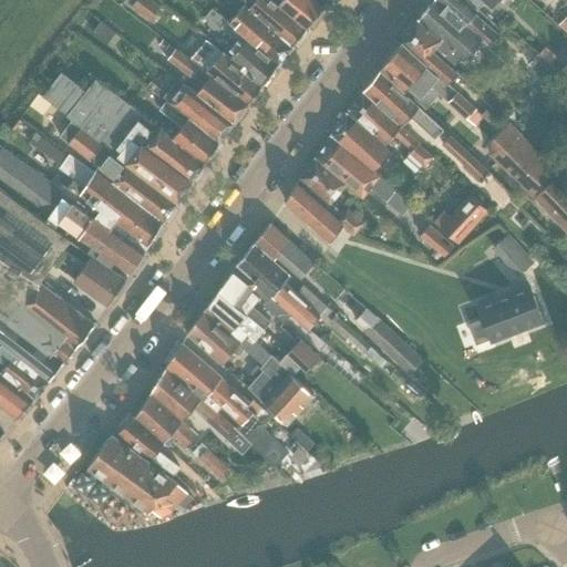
[(161,7),(151,0),(125,0),(151,19),(161,7)]
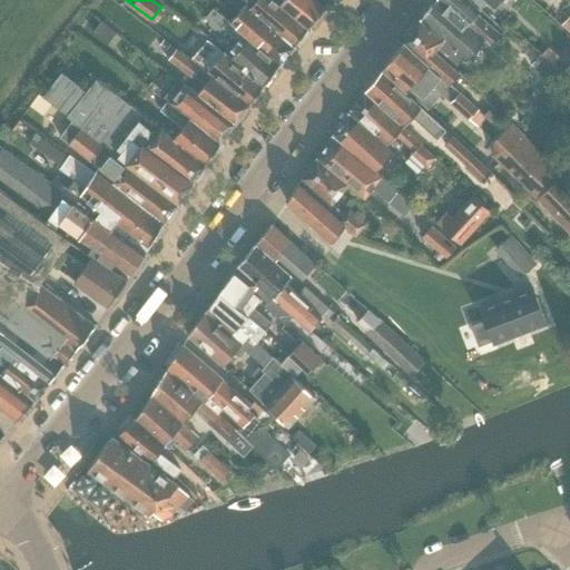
[(281,6),(279,6),(273,0),(255,0),(255,1),(254,0),(228,0),(241,10),(245,5),(251,11),(252,10),(293,46),(307,28),(308,28),(281,6)]
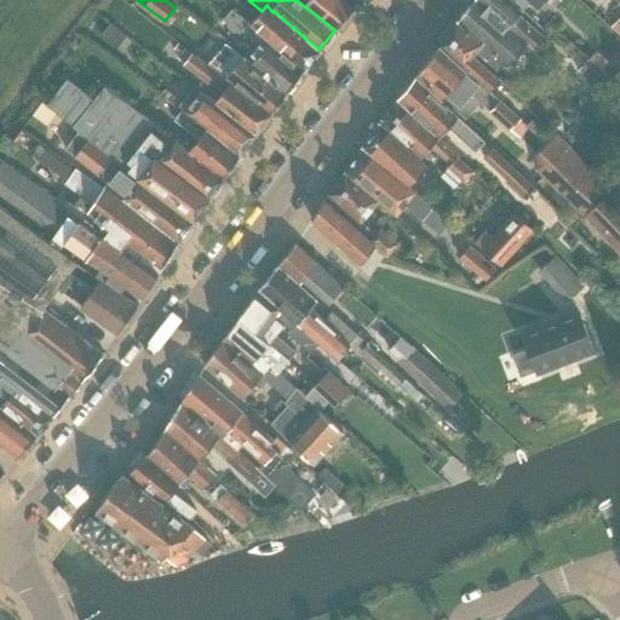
[(309,0),(305,6),(336,30),(334,30),(336,32),(354,9),(344,0),(309,0)]
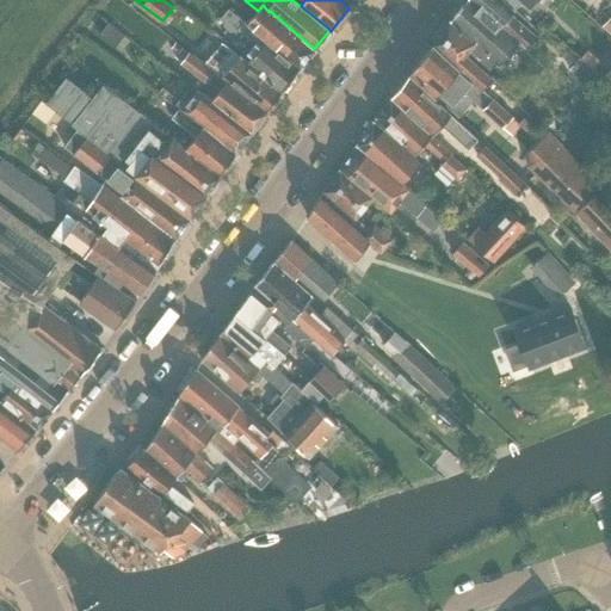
[(466,0),(458,10),(450,22),(474,45),(464,56),(474,63),(486,74),(487,73),(497,62),(498,65),(517,42),(525,49),(535,37),(511,14),(513,12),(507,5),(500,0),(466,0)]
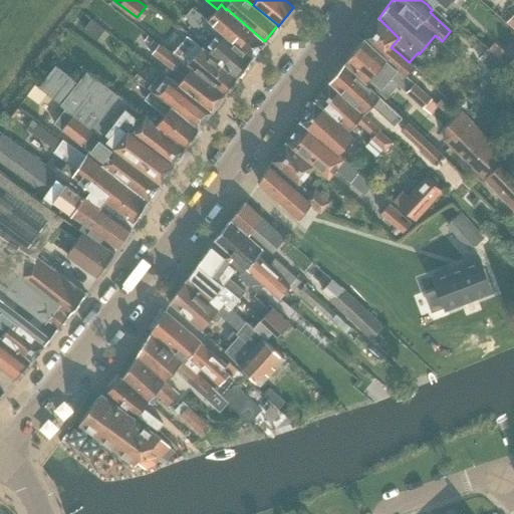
[(421,0),(427,4),(432,10),(439,1),(445,6),(450,0),(421,0)]
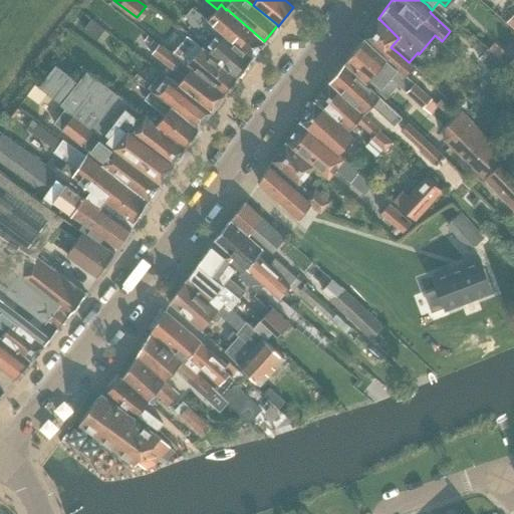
[(255,53),(264,41),(227,9),(226,10),(221,4),(217,9),(208,20),(223,34),(224,33),(252,57),(255,53)]
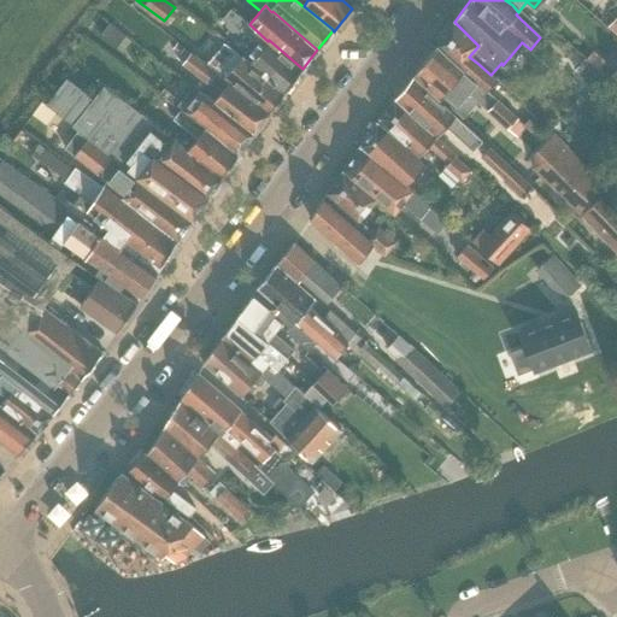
[(304,70),(303,69),(269,40),(268,41),(250,24),(236,12),(228,22),(239,30),(240,29),(262,48),(250,63),(286,93),(304,70)]
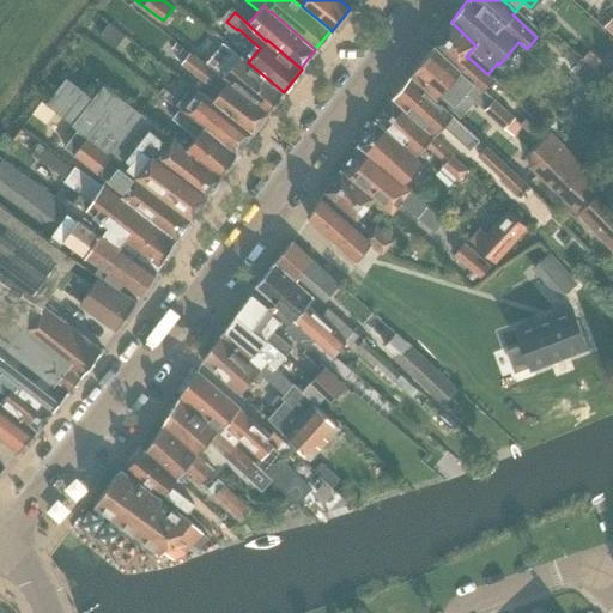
[(451,22),(432,46),(465,76),(483,91),(493,78),(489,73),(487,74),(475,64),(466,56),(475,46),(451,22)]
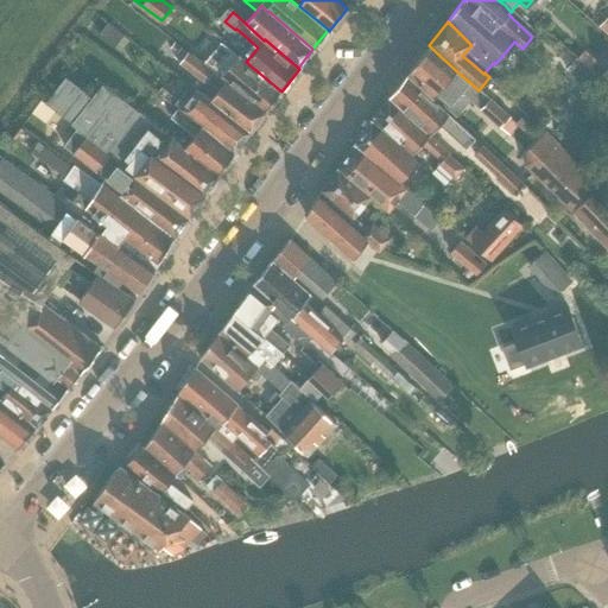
[(124,36),(108,23),(99,35),(115,46),(124,36)]
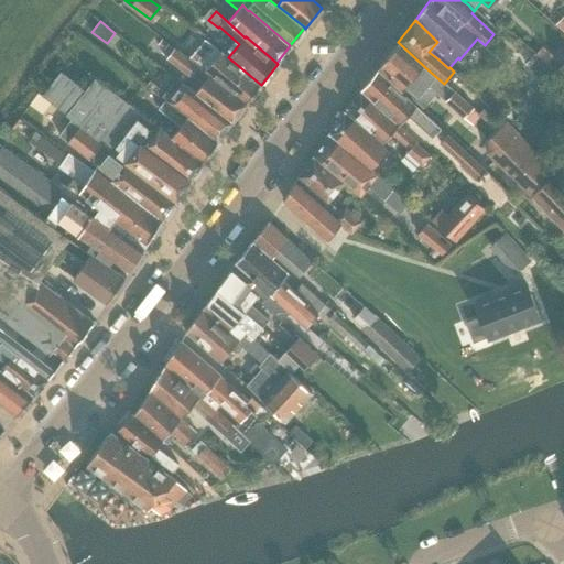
[(176,47),(247,104),(261,85),(228,57),(219,52),(209,64),(206,61),(204,55),(184,39),(176,47)]
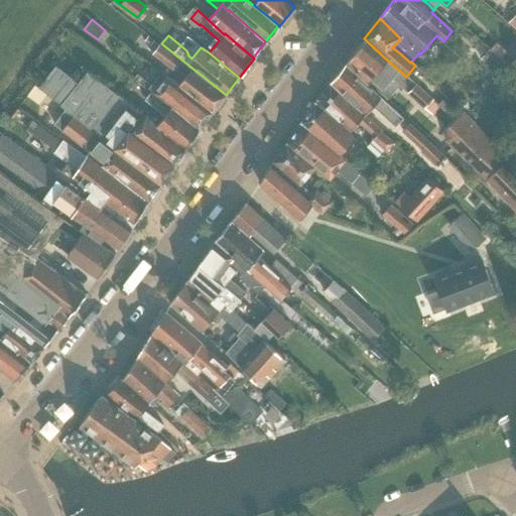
[(364,38),(347,61),(367,81),(371,77),(383,88),(394,76),(401,83),(400,85),(418,101),(431,114),(439,106),(425,94),(406,77),(391,63),(364,38)]
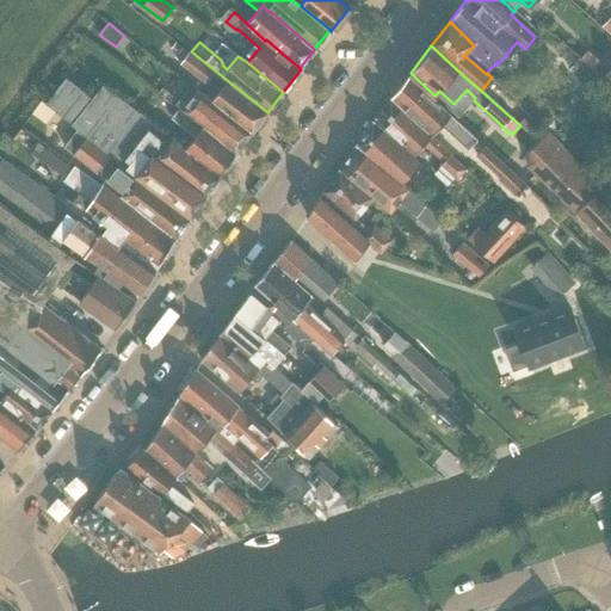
[(600,61),(588,50),(580,60),(592,71),(600,61)]
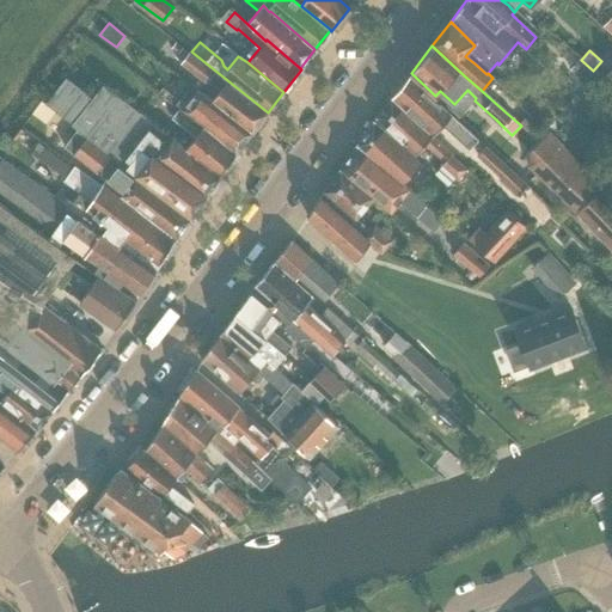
[(252,132),(268,112),(191,51),(191,54),(189,51),(182,63),(207,83),(209,81),(220,90),(210,101),(252,132)]
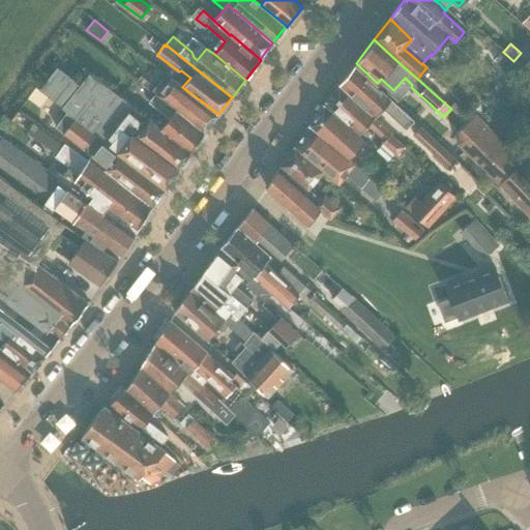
[(372,113),(376,116),(382,109),(407,129),(414,121),(389,99),(354,66),(340,84),(372,113)]
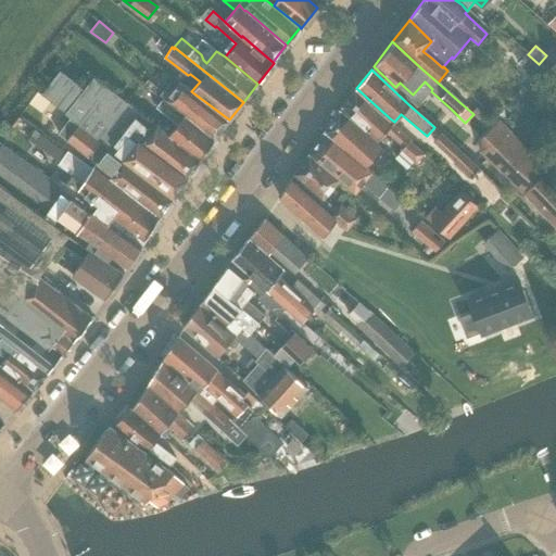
[(61,71),(55,77),(41,95),(40,97),(50,104),(51,102),(66,113),(65,114),(71,117),(108,147),(174,197),(199,159),(169,135),(138,111),(95,76),(85,89),(61,71)]
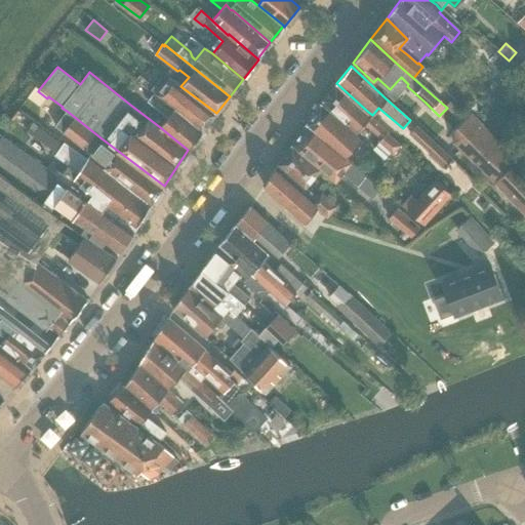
[(216,113),(180,86),(169,78),(161,88),(155,84),(151,90),(157,94),(156,95),(202,130),(216,113)]
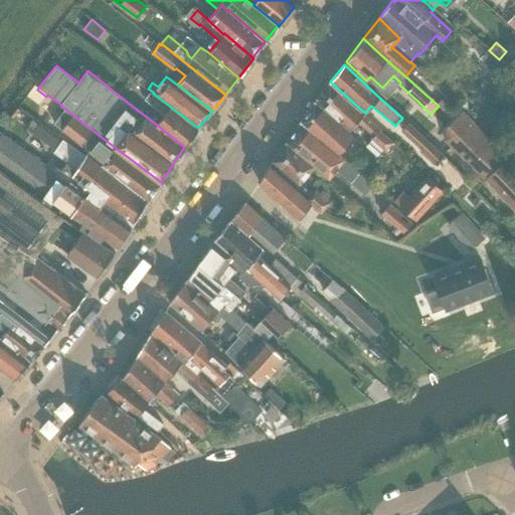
[(361,110),(330,81),(317,99),(352,131),(359,122),(373,136),(371,139),(384,151),(391,142),(379,131),(379,130),(370,121),(360,111),(361,110)]
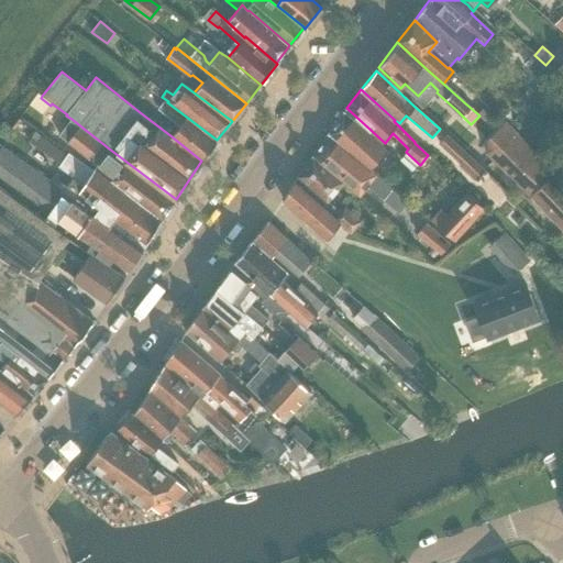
[(205,157),(217,140),(167,102),(165,100),(158,108),(179,125),(172,136),(201,161),(205,157)]
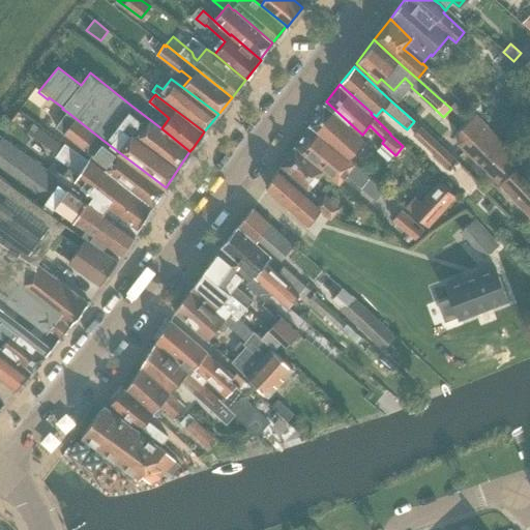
[(325,105),(310,126),(350,160),(358,150),(365,142),(351,128),(325,105)]
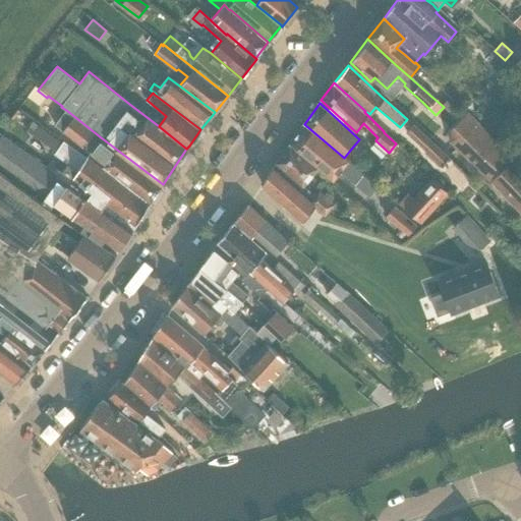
[(149,205),(163,184),(101,137),(66,110),(55,125),(92,153),(88,158),(102,168),(149,205)]
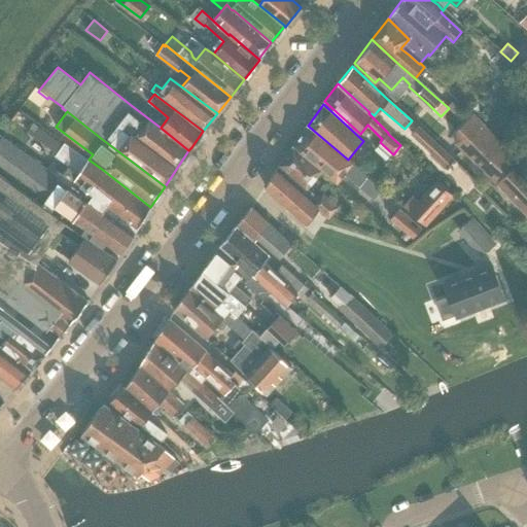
[(526,170),(471,114),(463,123),(452,133),(455,143),(526,214),(526,170)]
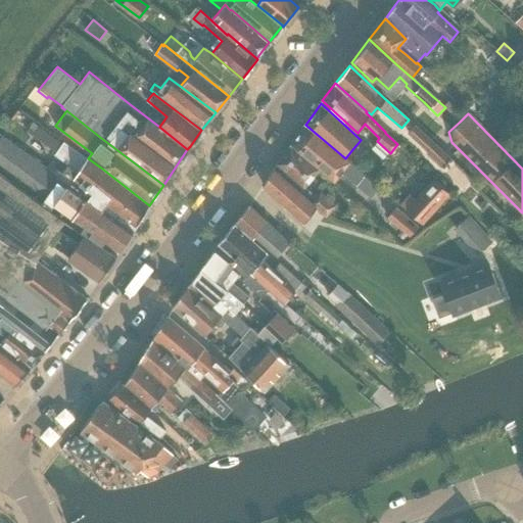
[(290,146),(319,170),(333,182),(341,173),(357,186),(364,176),(345,158),(305,125),(290,146)]
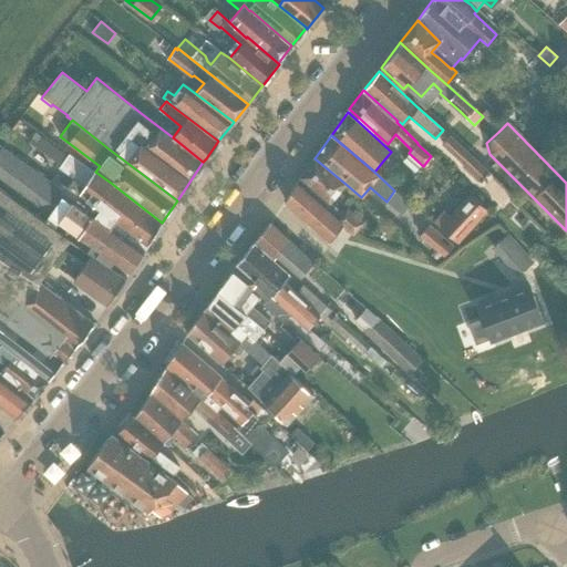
[(487,168),(450,135),(442,144),(464,165),(462,167),(477,181),(487,168)]
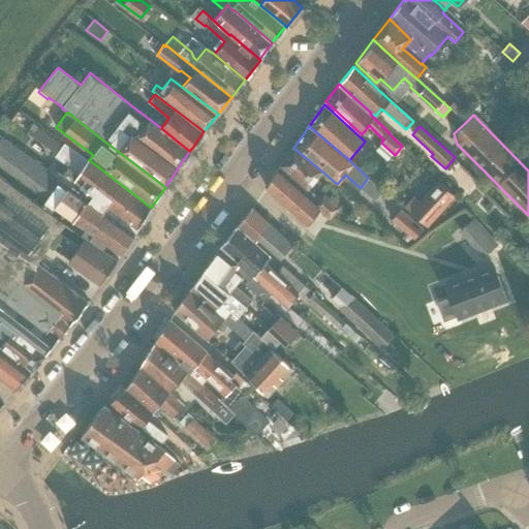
[(59,178),(3,136),(0,141),(0,170),(41,201),(59,178)]
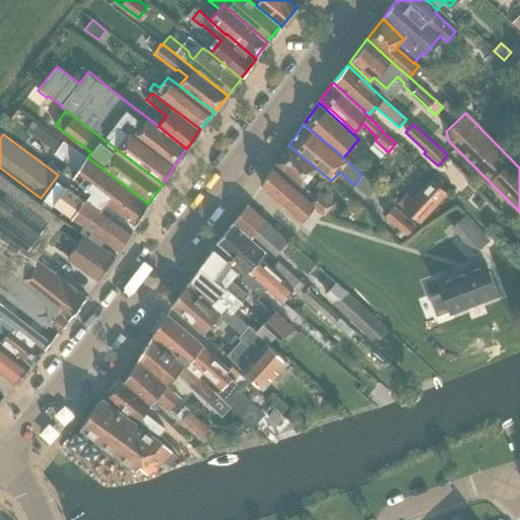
[(302,187),(303,186),(317,169),(288,145),(275,164),(294,180),(302,187)]
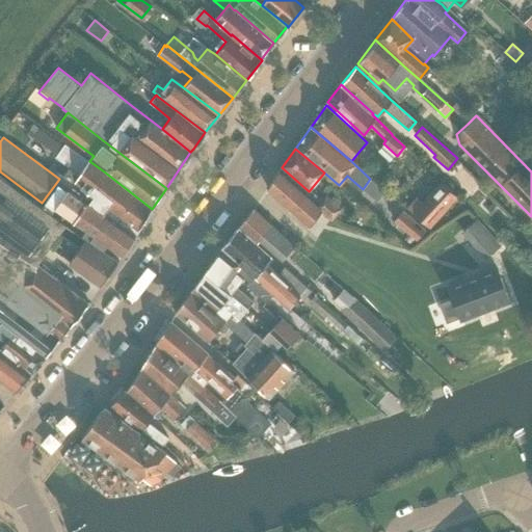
[(74,181),(69,187),(134,236),(152,209),(104,171),(89,161),(73,151),(65,162),(80,173),(74,181)]
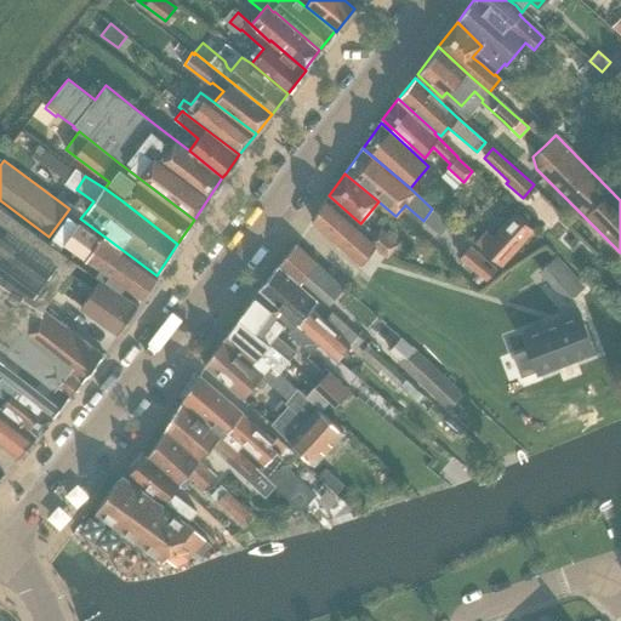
[(376,246),(346,220),(324,201),(312,220),(362,262),(375,246),(376,246)]
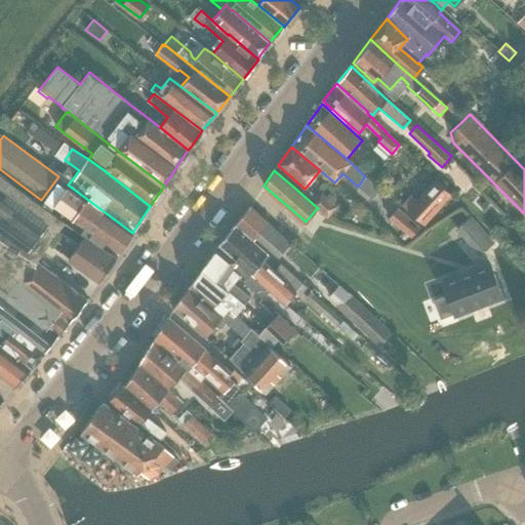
[(0,314),(46,350),(85,298),(36,263),(67,221),(0,172),(0,314)]
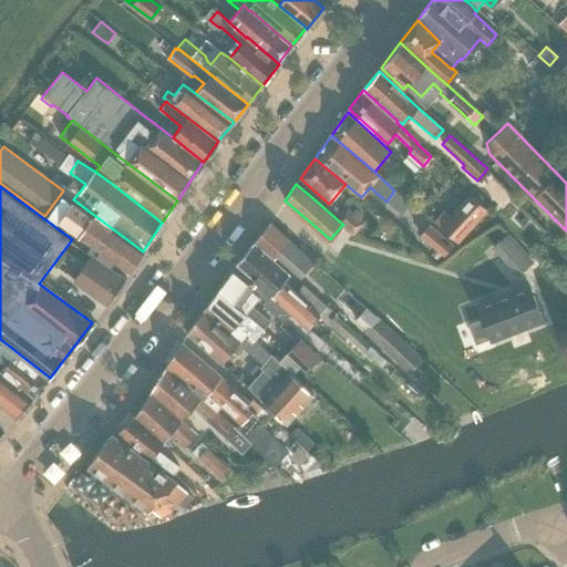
[(454,210),(472,227),(487,210),(470,194),(454,210)]
